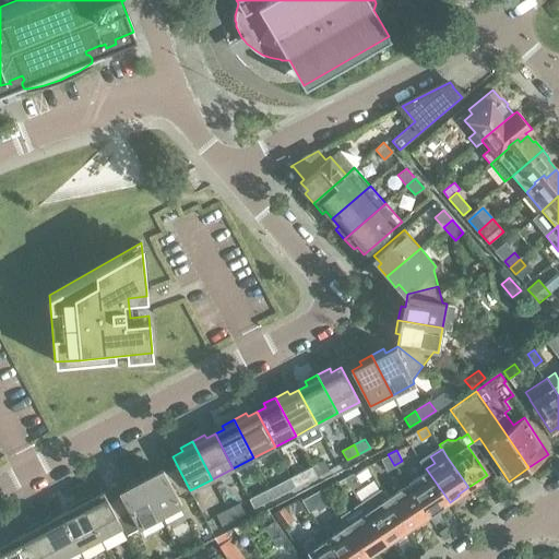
[(388,454),(381,459),(387,468),(394,465),(388,454)]
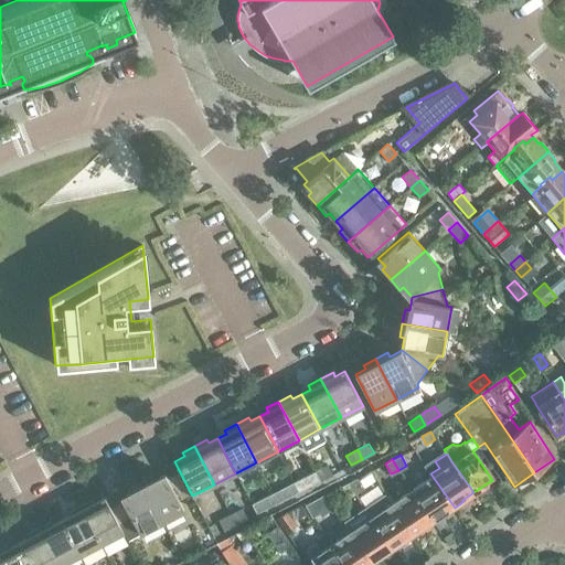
[(327,465),(315,471),(320,481),(332,475),(327,465)]
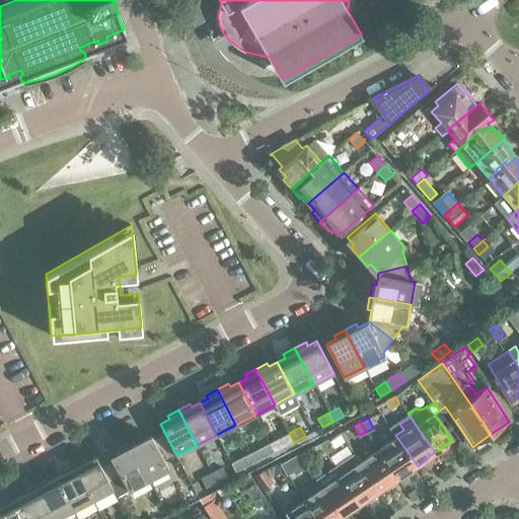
[(176,455),(164,432),(152,438),(151,436),(142,440),(140,437),(130,442),(149,479),(168,468),(164,460),(175,454),(176,455)]
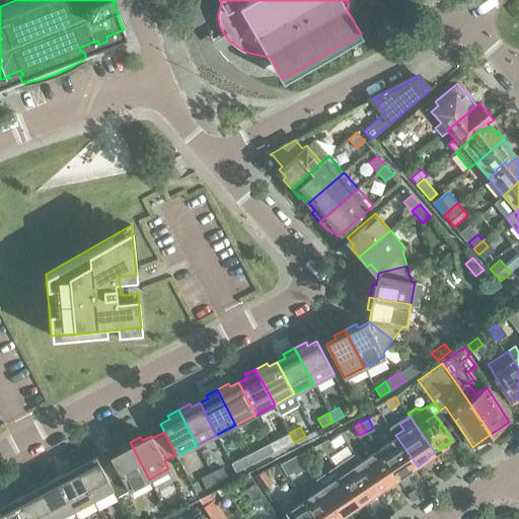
[(289,433),(270,442),(275,451),(294,442),(289,433)]
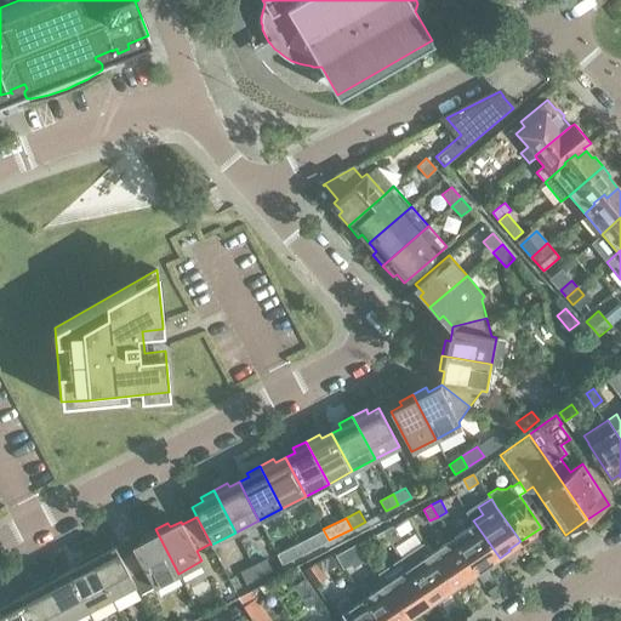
[(473,520),(451,536),(476,571),(485,564),(486,567),(500,558),(473,520)]
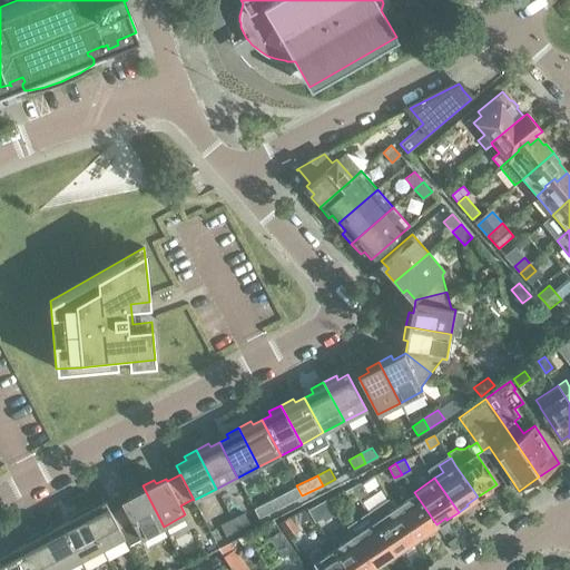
[(352,488),(357,500),(365,495),(360,483),(352,488)]
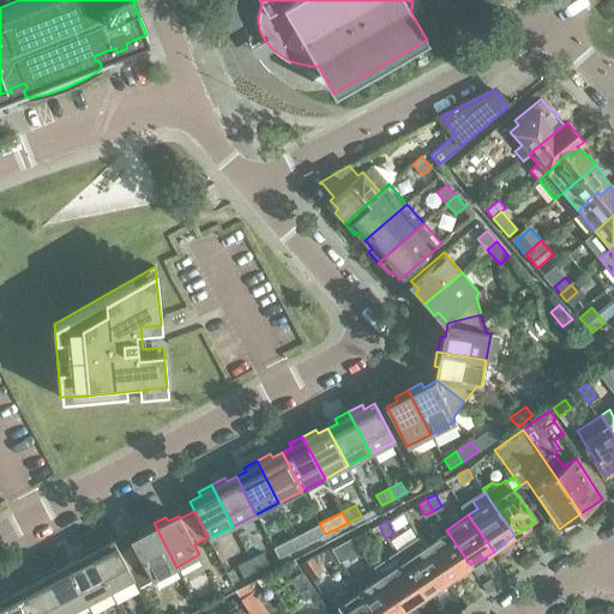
[(176,567),(154,523),(139,530),(142,535),(131,541),(132,543),(119,551),(133,579),(134,578),(133,577),(146,570),(151,581),(176,567)]
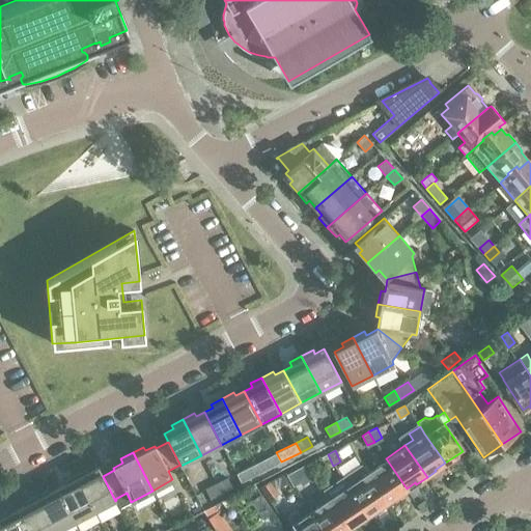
[(260,472),(281,462),(276,452),(256,463),(260,472)]
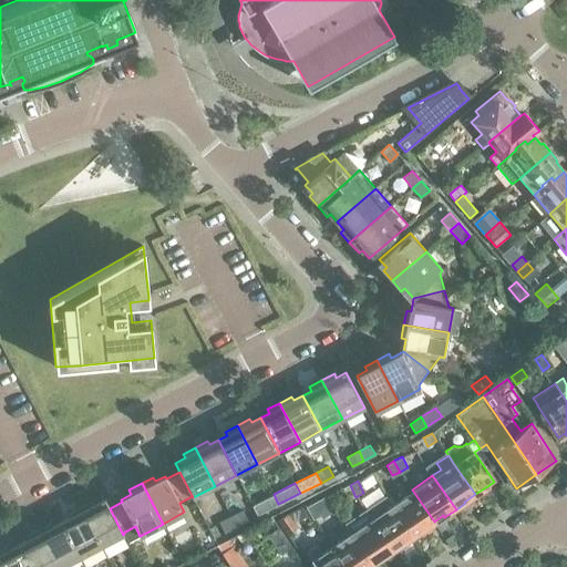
[(356,497),(350,485),(342,490),(348,501),(356,497)]
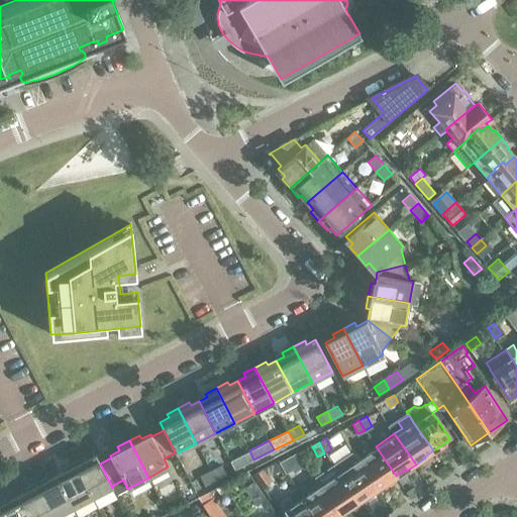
[(396,476),(376,446),(356,458),(379,490),(387,484),(386,482),(396,476)]
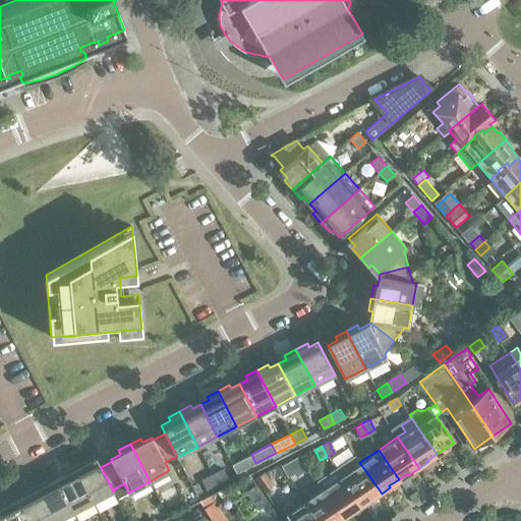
[(237,473),(245,469),(255,463),(251,454),(232,464),(237,473)]
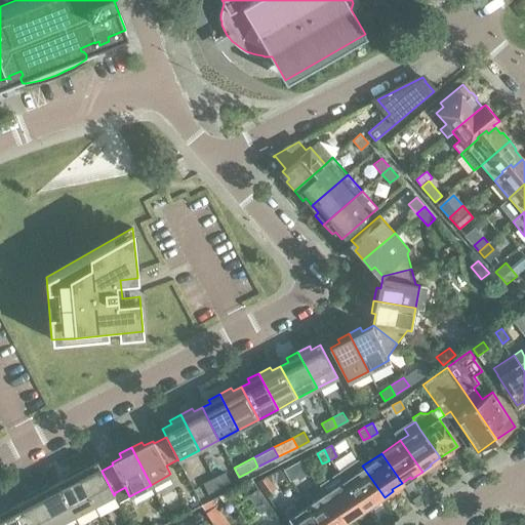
[(357,457),(337,470),(364,509),(372,502),(373,505),(385,497),(362,466),(357,457)]
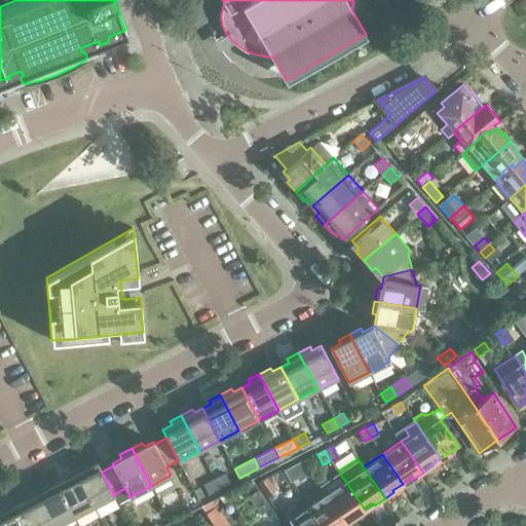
[(302,460),(284,471),(290,483),(297,479),(299,482),(310,474),(302,460)]
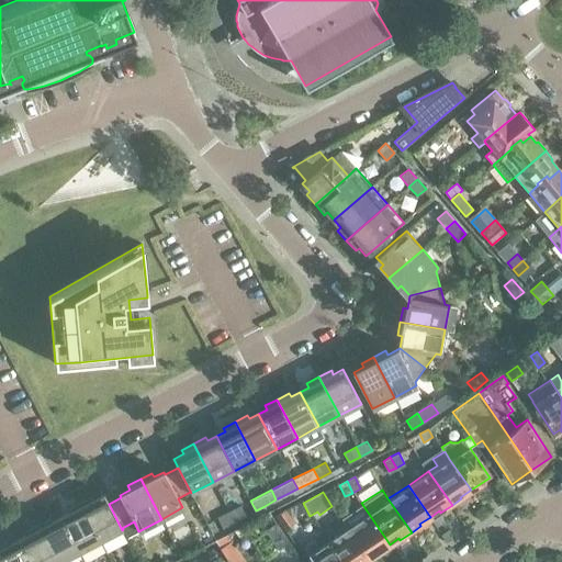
[(94,501),(92,496),(80,503),(101,541),(122,530),(109,504),(104,495),(94,501)]
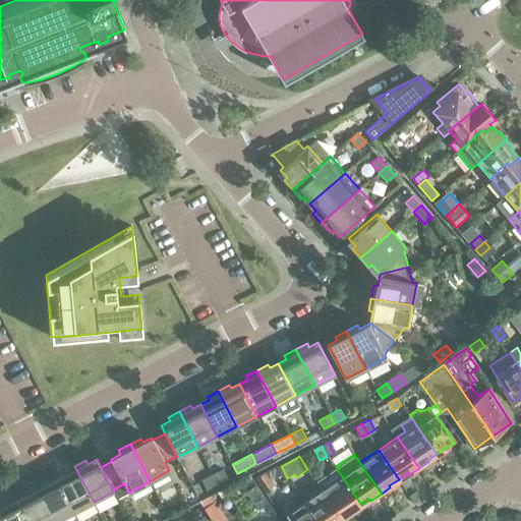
[(287,478),(281,466),(280,464),(265,472),(271,482),(284,474),(286,478),(287,478)]
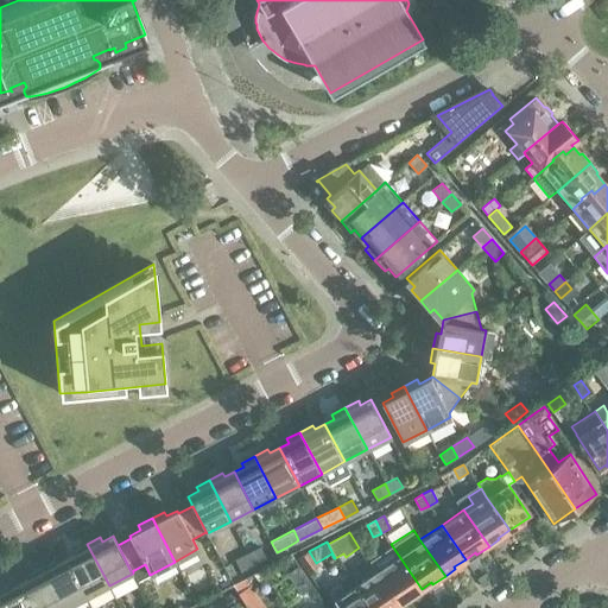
[(76,555),(67,561),(87,597),(92,607),(93,607),(114,596),(109,586),(87,544),(74,551),(76,555)]
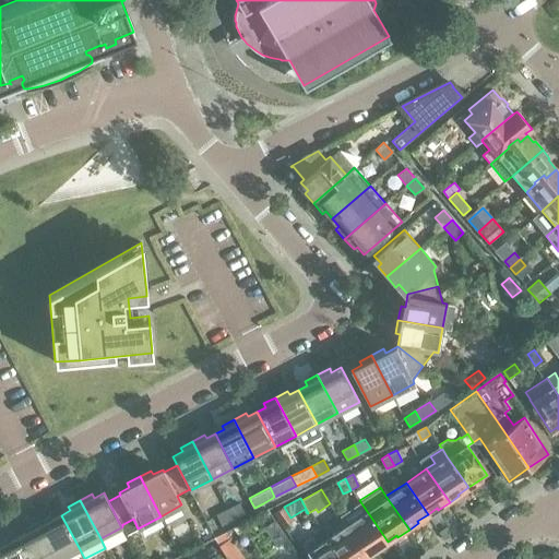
[(345,523),(368,557),(379,550),(377,548),(388,542),(359,500),(340,514),(345,523)]
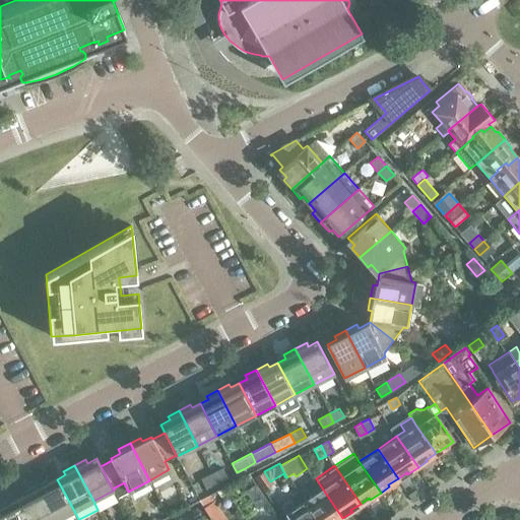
[(222,468),(211,473),(216,482),(228,477),(222,468)]
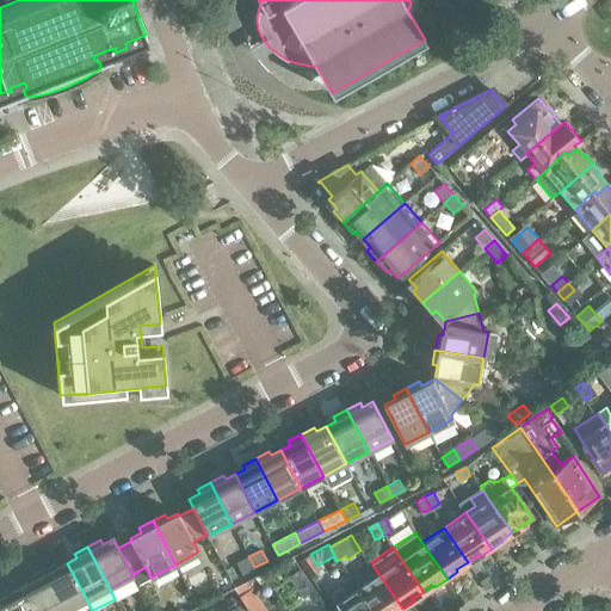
[(320,571),(318,566),(310,554),(298,561),(309,576),(320,571)]
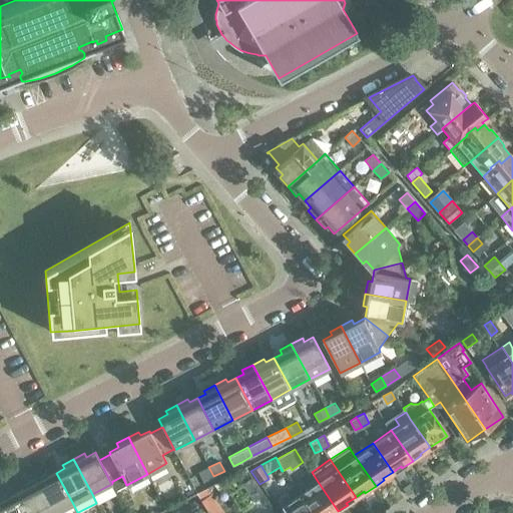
[(202,482),(213,476),(208,467),(198,473),(202,482)]
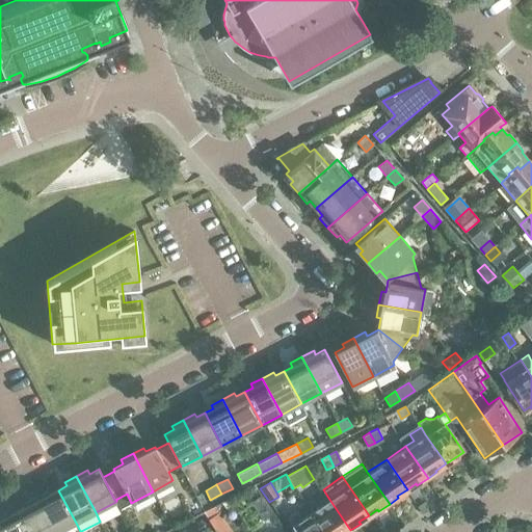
[(239,511),(261,496),(254,485),(247,488),(248,491),(233,502),(239,511)]
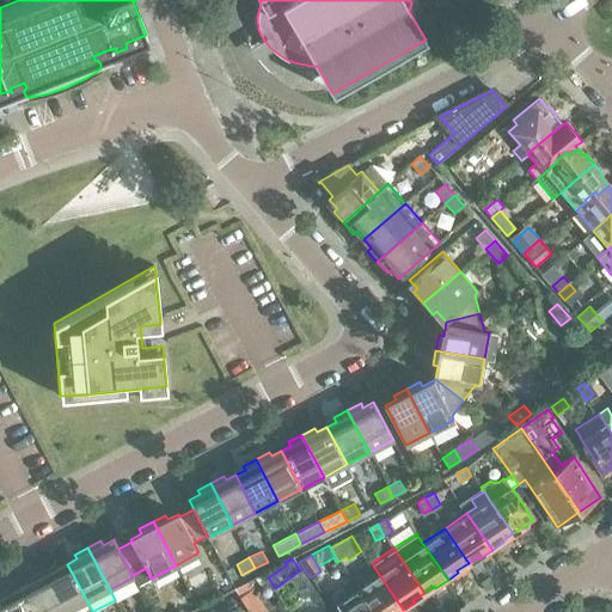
[(42,571),(62,611),(66,611),(87,601),(67,564),(57,569),(55,564),(42,571)]
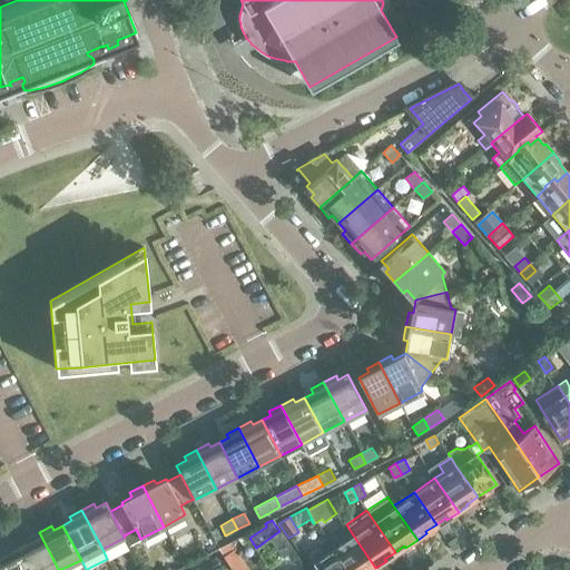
[(19,548),(31,569),(58,569),(39,532),(27,539),(28,543),(19,548)]
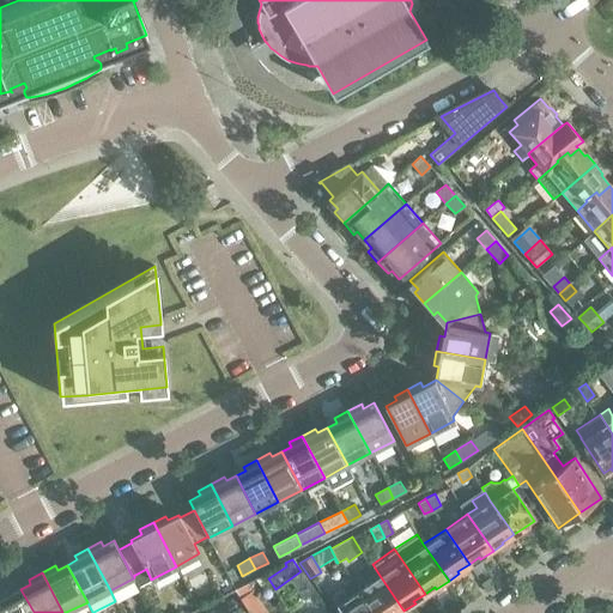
[(358,588),(374,612),(400,612),(404,611),(378,574),(358,588)]
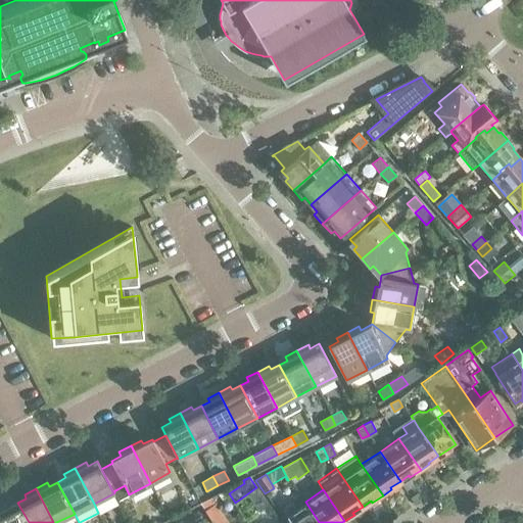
[(199,503),(212,522),(227,522),(209,497),(199,503)]
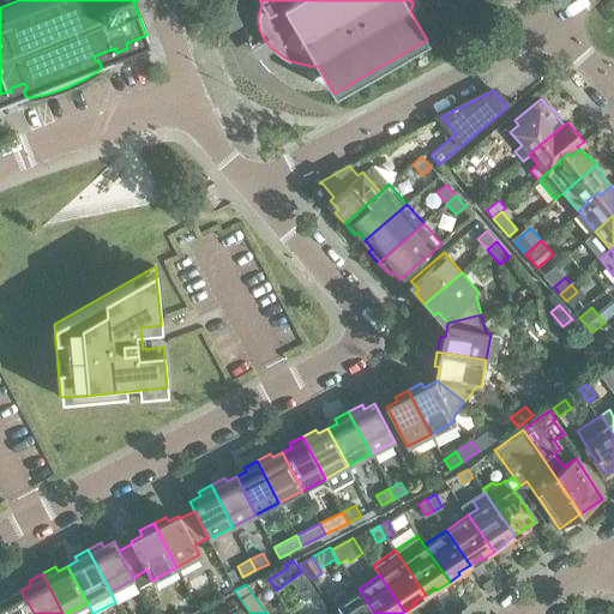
[(374,613),(359,589),(348,595),(344,588),(331,596),(336,603),(342,613),(374,613)]
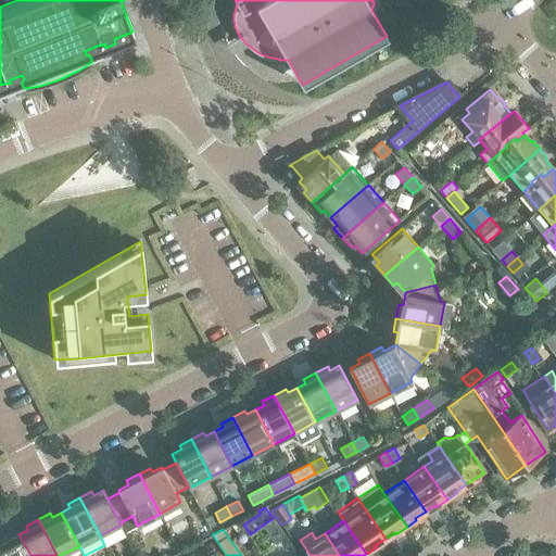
[(30,555),(19,534),(10,539),(9,535),(0,539),(0,548),(3,555),(30,555)]
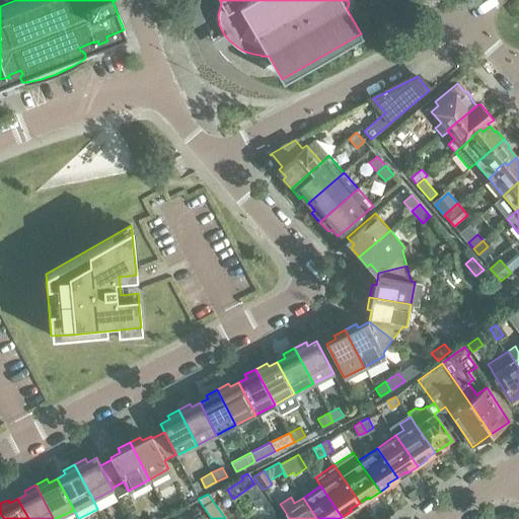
[(175,518),(174,518),(201,518),(205,516),(201,510),(195,507),(175,518)]
